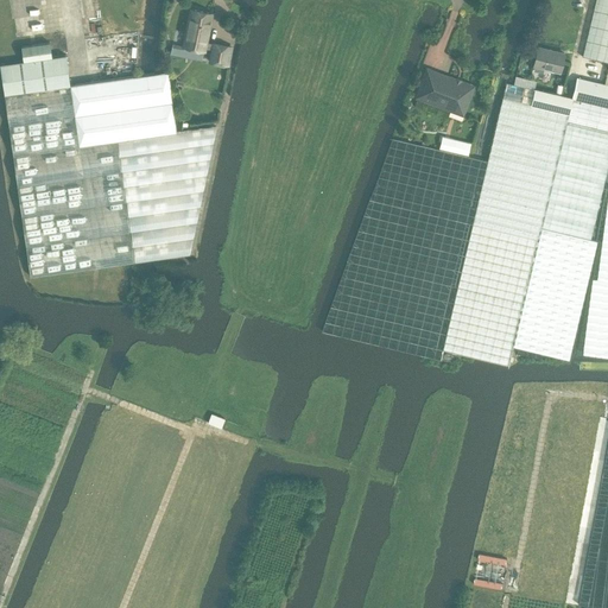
[(192,10),(184,46),(203,51),(203,50),(206,42),(211,13),(192,10)]
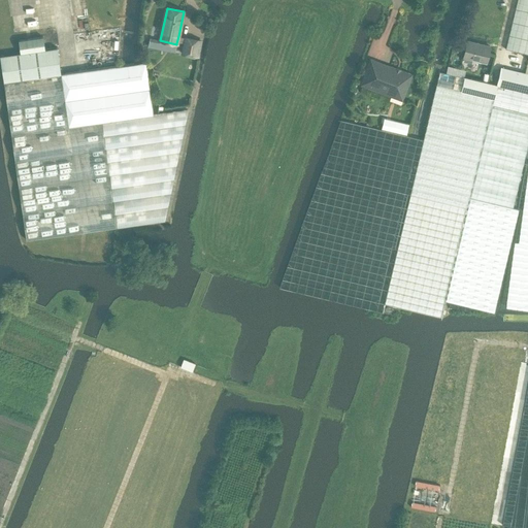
[(117,28),(74,34),(76,48),(119,42),(117,28)]
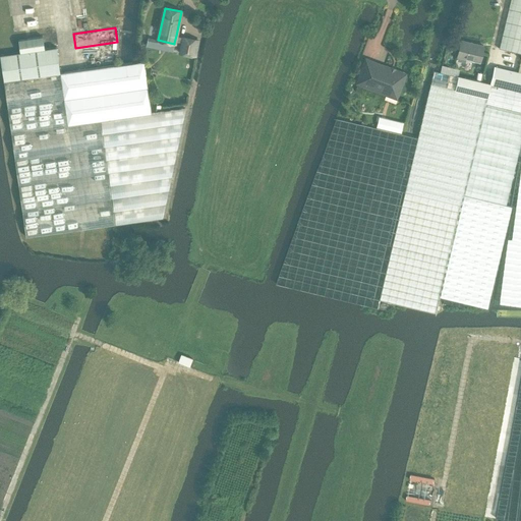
[(176,36),(174,43),(181,44),(179,53),(193,56),(196,40),(183,37),(183,38),(176,36)]
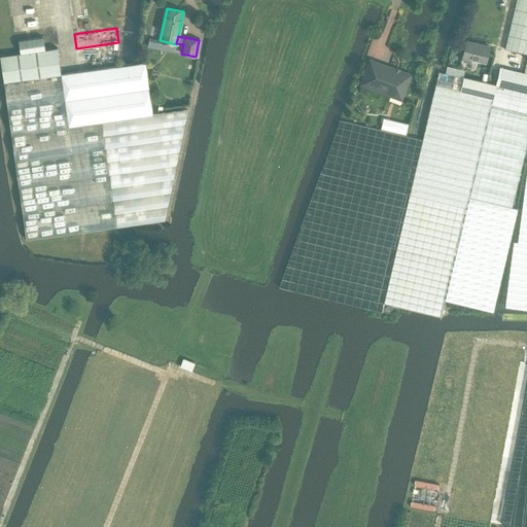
[(21,54),(0,57),(26,240),(165,220),(187,110),(153,115),(145,63),(61,75),(57,48),(45,50),(43,38),(20,41),(21,54)]
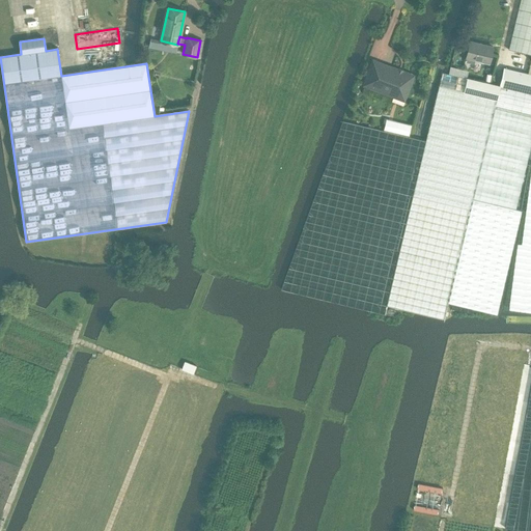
[(466,58),(488,63),(493,48),(470,43),(466,58)]
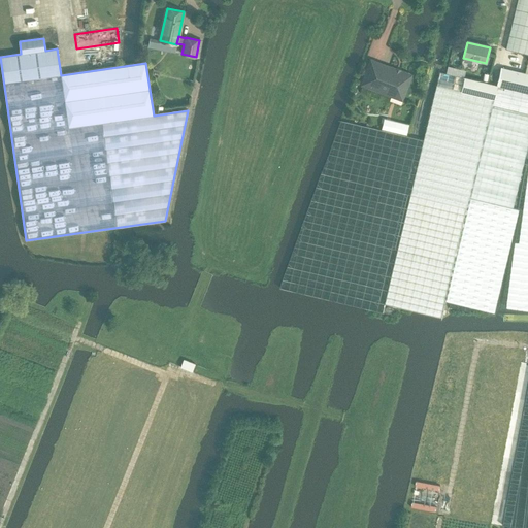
[(395,72),(394,69),(371,61),(363,85),(401,98),(404,90),(406,89),(407,87),(406,85),(409,75),(400,72),(398,73),(395,72)]
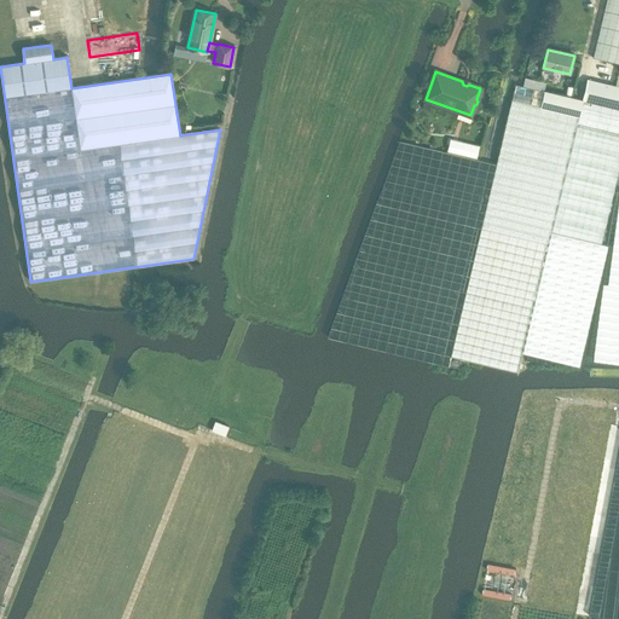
[(480,227),(449,357),(518,372),(522,352),(579,365),(590,316),(601,270),(607,246),(601,243),(611,200),(618,163),(618,86),(588,80),(583,99),(572,97),(544,91),(515,85),(501,145),(480,227)]
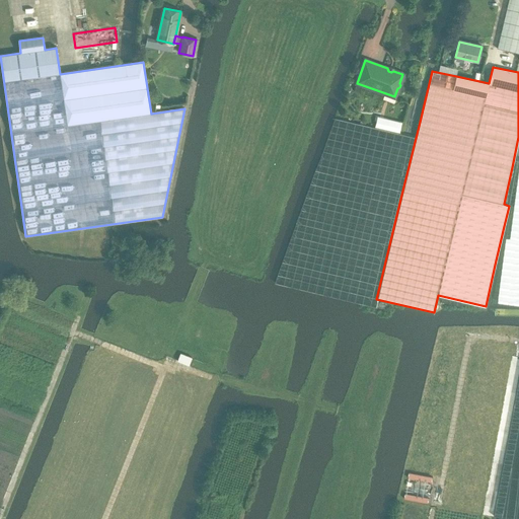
[(401,123),(377,117),(375,127),(399,132),(401,123)]
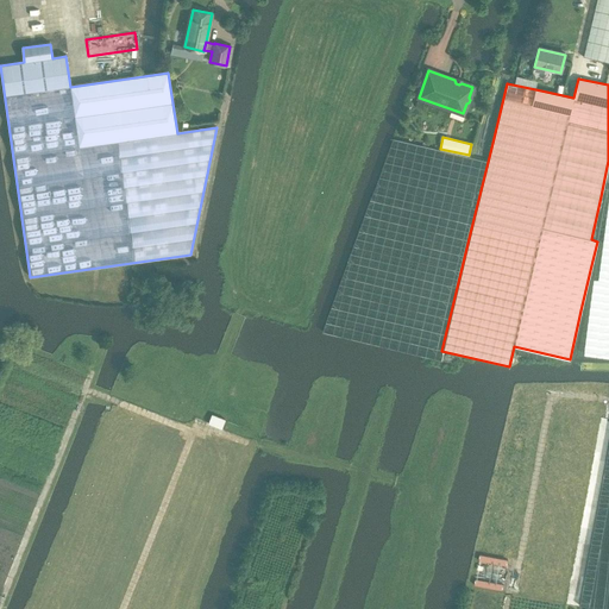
[(594,278),(584,355),(608,357),(608,193),(606,225),(597,278),(597,280),(594,278)]
